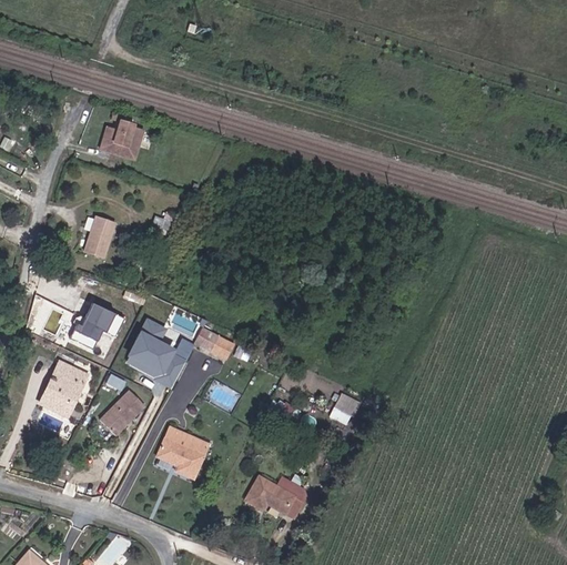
[(101,144),(133,154),(141,125),(129,122),(129,120),(120,118),(117,127),(115,132),(105,130),(101,144)]
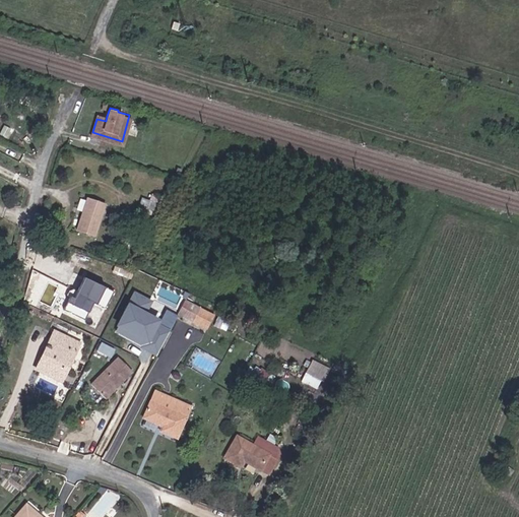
[(83,232),(101,237),(110,204),(92,199),(83,232)]
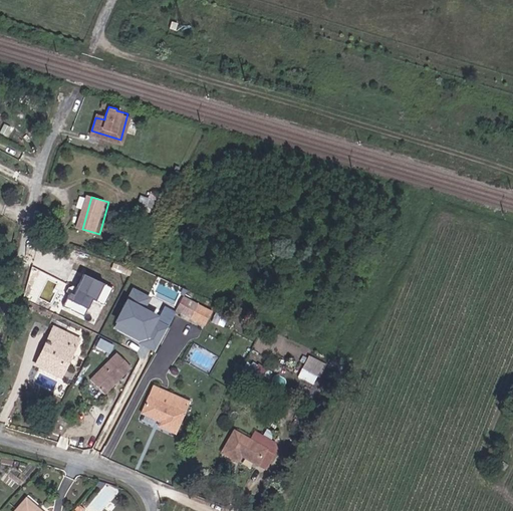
[(103,303),(112,286),(83,271),(73,292),(69,290),(62,303),(84,314),(87,307),(85,306),(90,296),(103,303)]
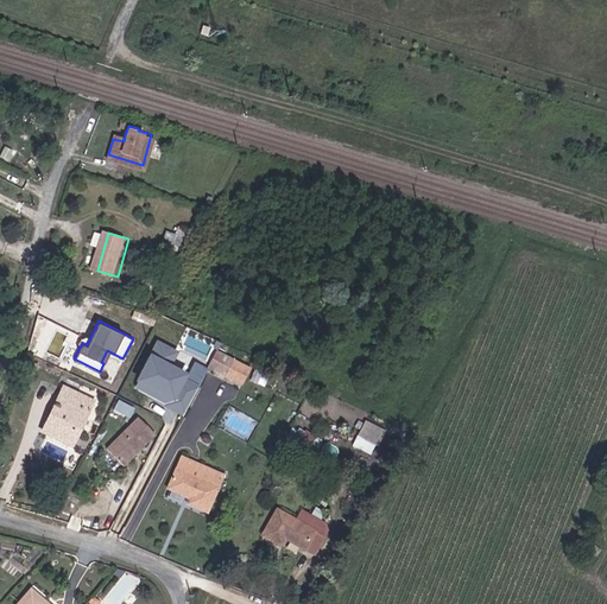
[(159,337),(151,354),(171,364),(179,347),(159,337)]
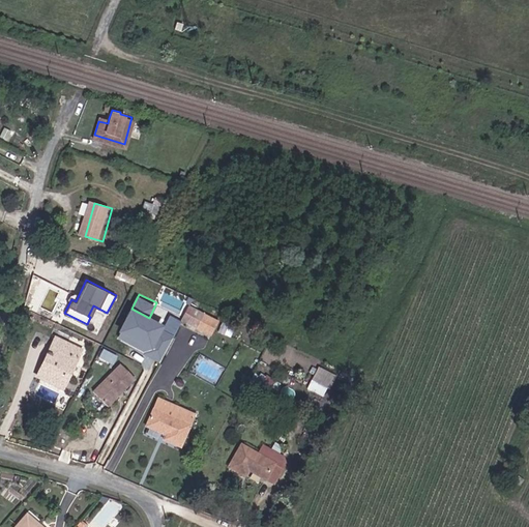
[(221,318),(190,301),(183,316),(214,331),(221,318)]
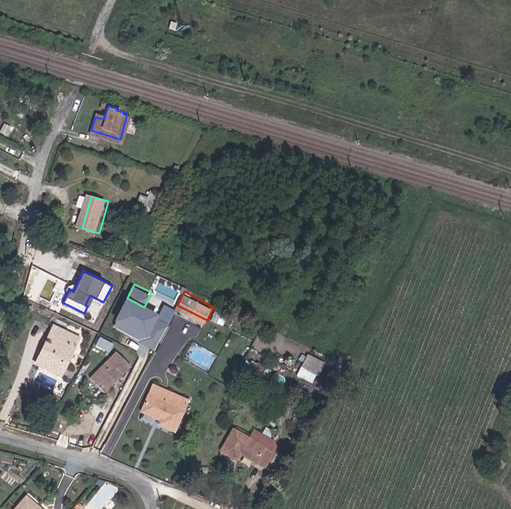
[(127,298),(115,323),(147,339),(159,314),(144,307),(127,298)]
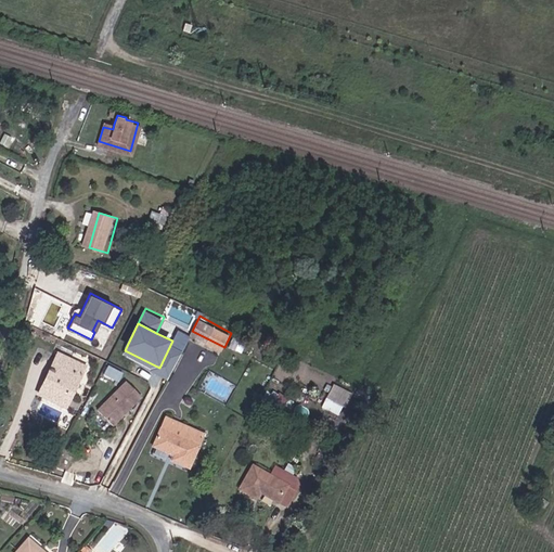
[(39,393),(66,406),(85,366),(58,352),(49,371),(53,373),(47,385),(43,383),(39,393)]
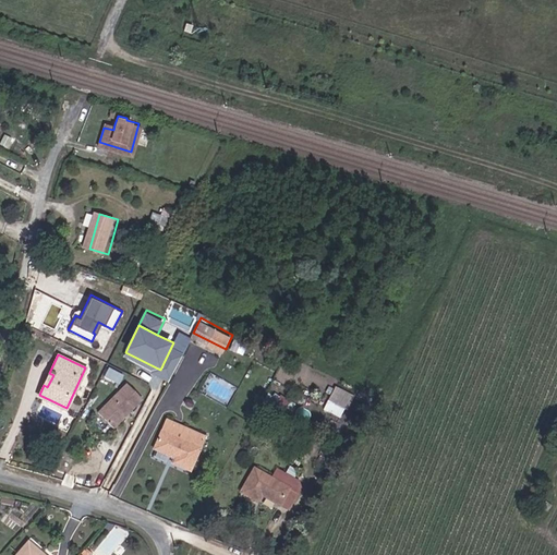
[(107,365),(108,375),(116,374),(114,364),(107,365)]
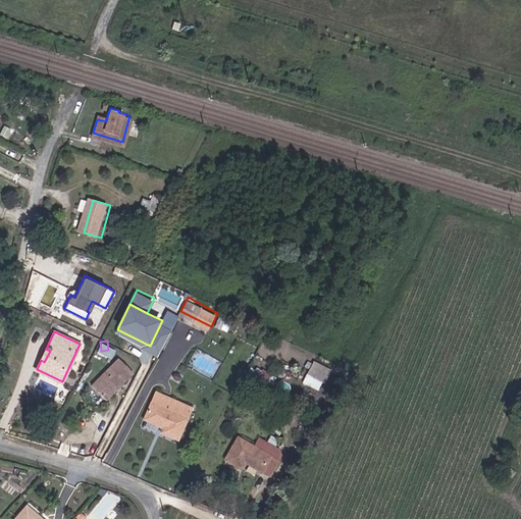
[(41,360),(44,362),(50,351),(46,349),(41,360)]
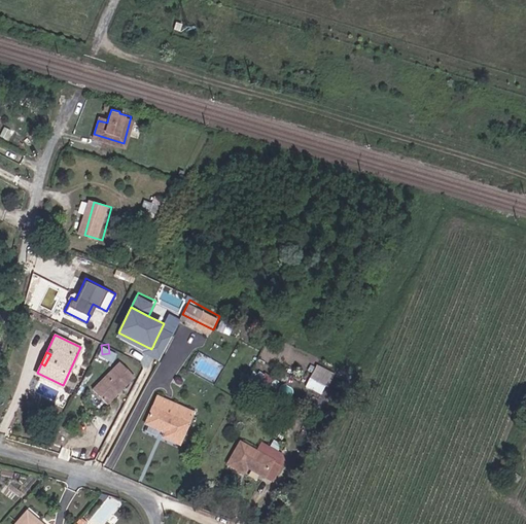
[(94,387),(109,402),(136,373),(119,358),(94,387)]
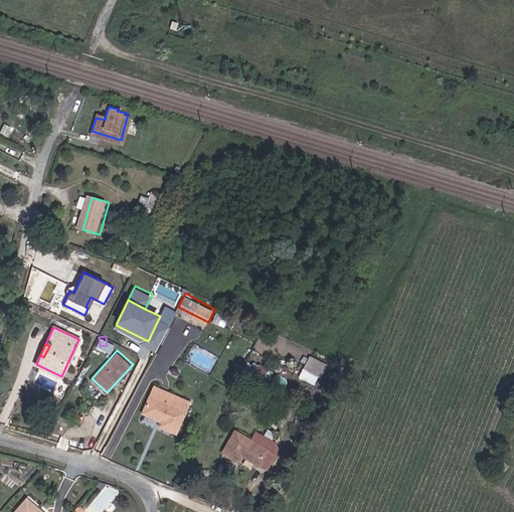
[(319,375),(325,365),(309,355),(303,366),(319,375)]
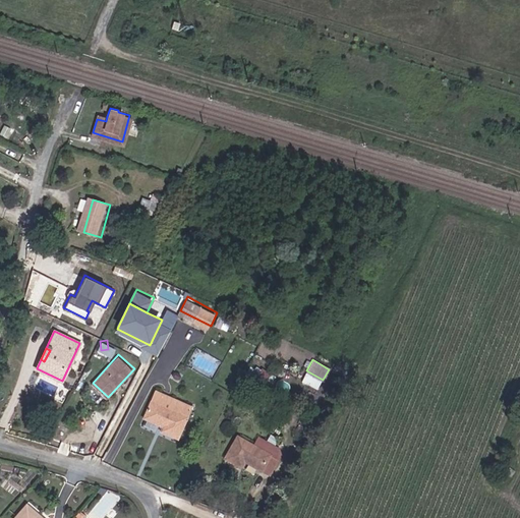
[(187,408),(152,394),(140,424),(160,432),(158,436),(170,440),(187,408)]
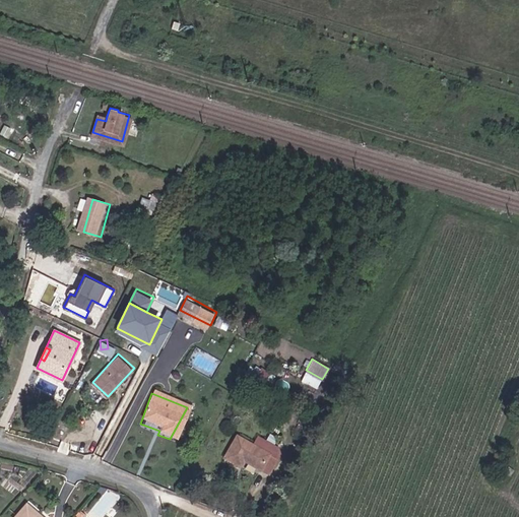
[(174,441),(187,407),(170,439),(170,440),(174,441)]
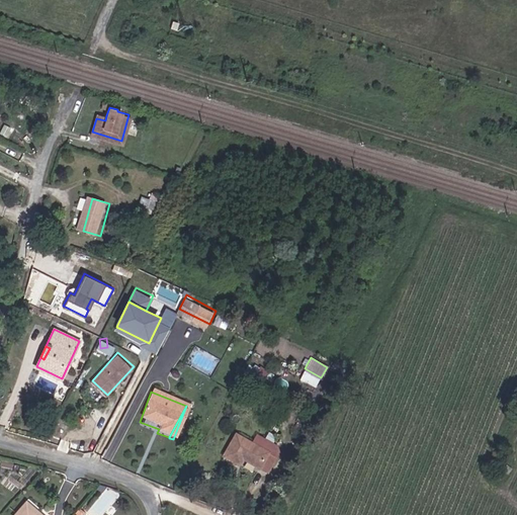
[(256,465),(265,448),(250,441),(234,433),(223,455),(237,463),(242,454),(245,455),(244,458),(256,465)]
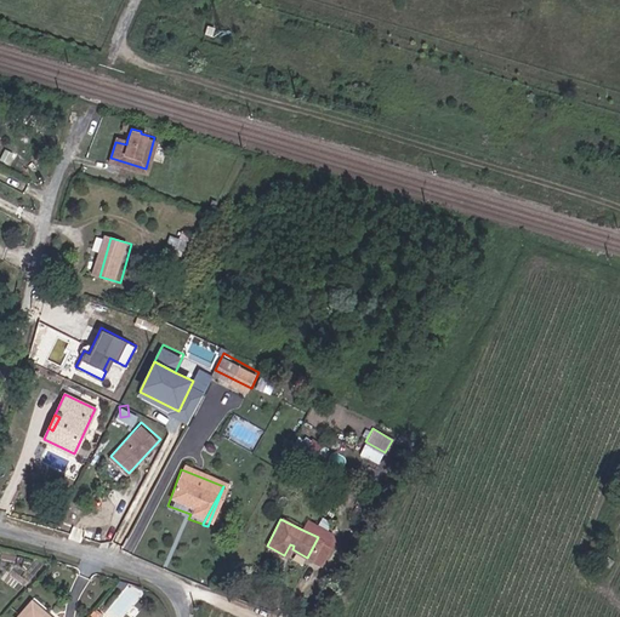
[(331,538),(328,530),(305,519),(300,529),(318,537),(330,544),(331,538)]
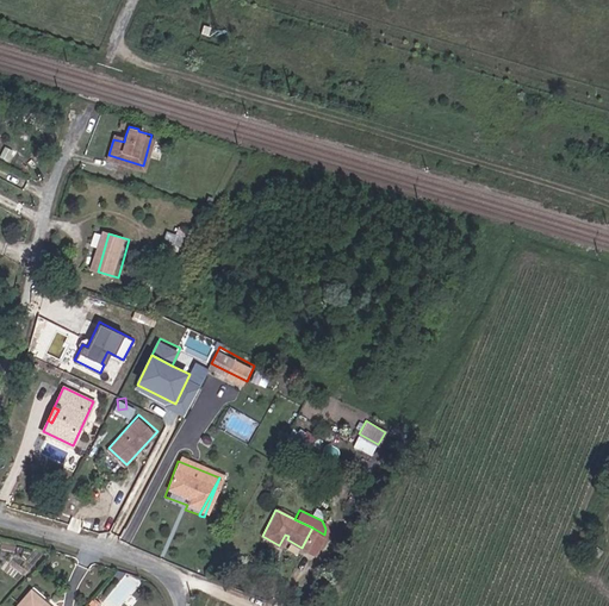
[(55,605),(36,588),(20,604),(23,605),(55,605)]
